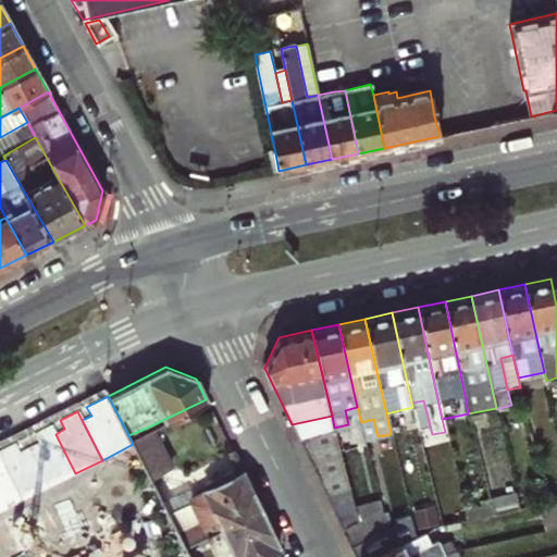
[(298,440),(335,431),(334,428),(332,416),(292,424),(298,440)]
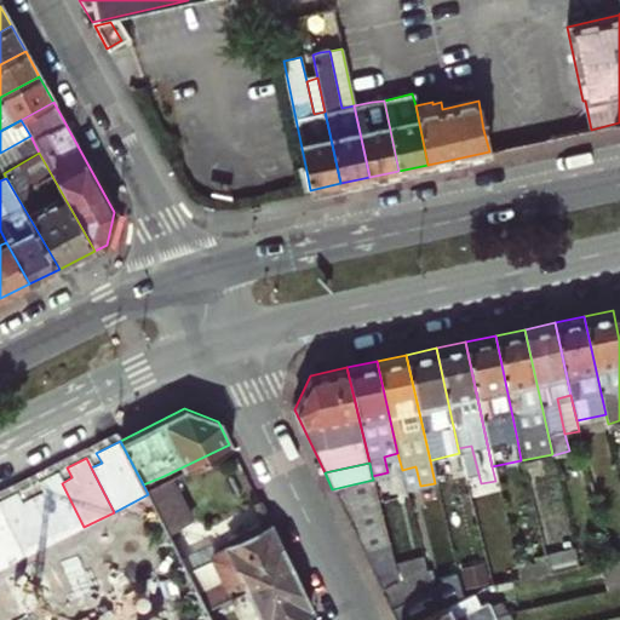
[(42,493),(32,498),(53,541),(84,527),(62,483),(57,472),(36,482),(42,493)]
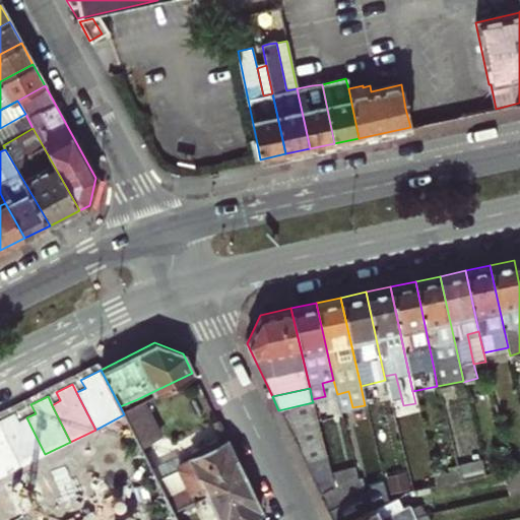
[(138,444),(155,436),(137,399),(120,406),(124,414),(138,444)]
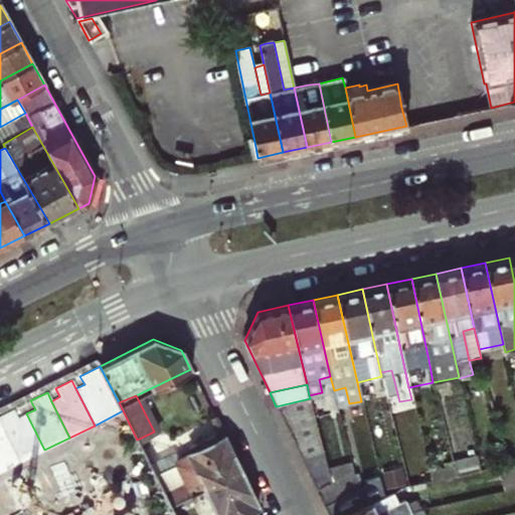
[(282,418),(313,410),(310,398),(276,406),(282,418)]
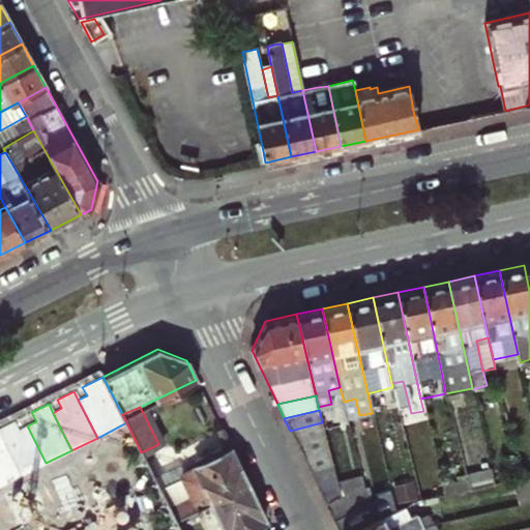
[(13,421),(0,428),(0,435),(20,475),(46,463),(27,425),(19,430),(13,421)]
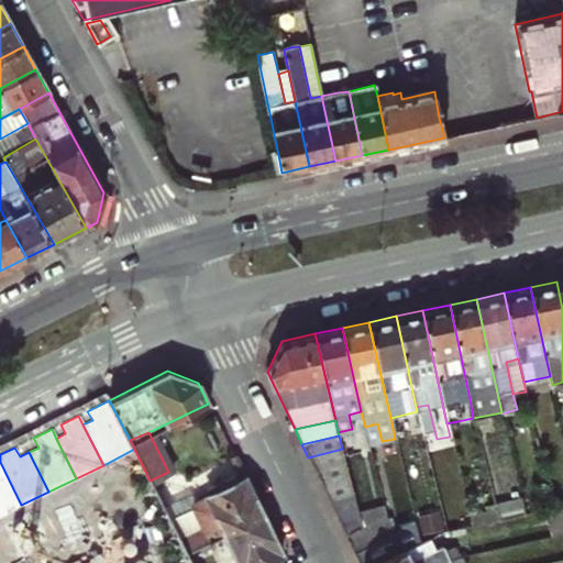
[(315,471),(344,456),(342,449),(308,457),(315,471)]
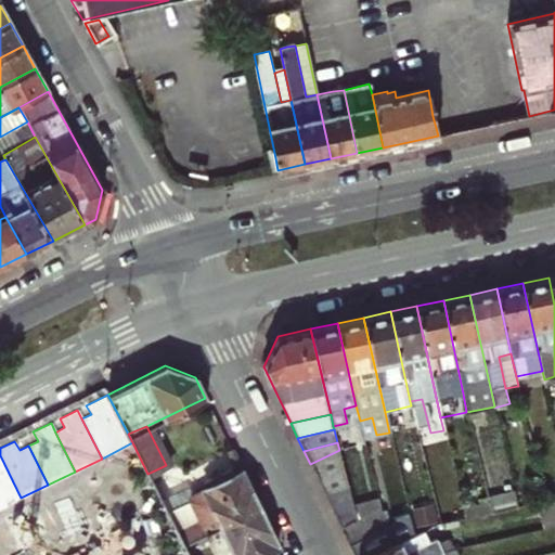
[(343,466),(339,450),(310,464),(318,479),(343,466)]
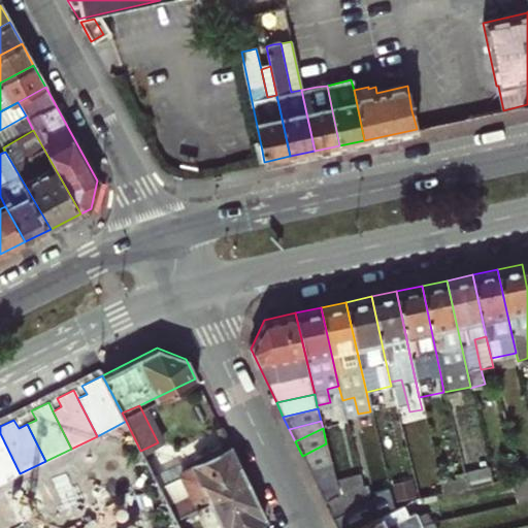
[(0,483),(20,473),(0,433),(0,483)]
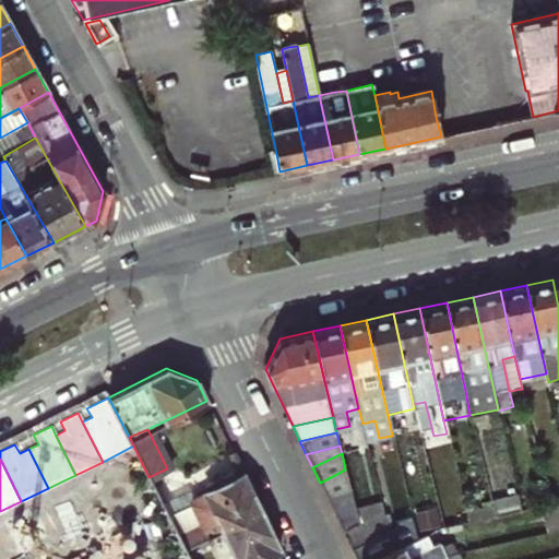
[(349,486),(345,470),(320,483),(326,497),(349,486)]
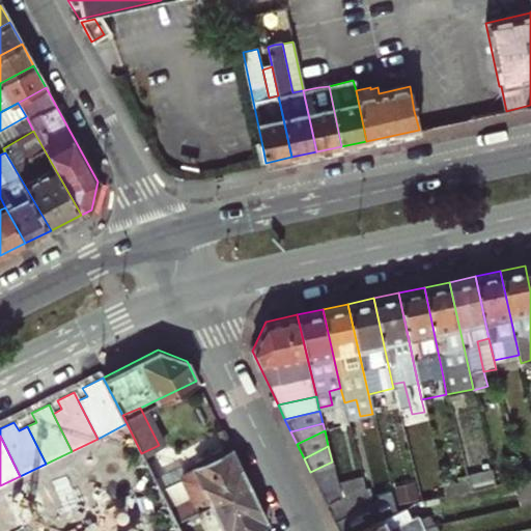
[(168,507),(175,522),(248,486),(230,450),(221,454),(219,450),(194,462),(196,467),(184,473),(180,478),(189,496),(168,507)]
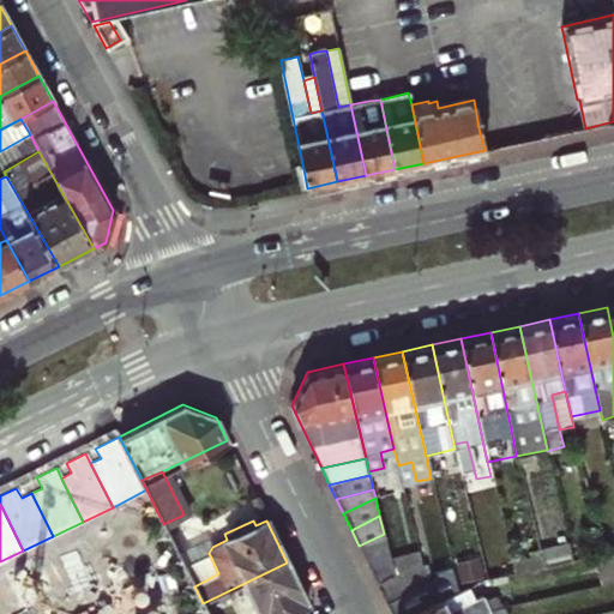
[(377,582),(393,573),(384,534),(359,546),(377,582)]
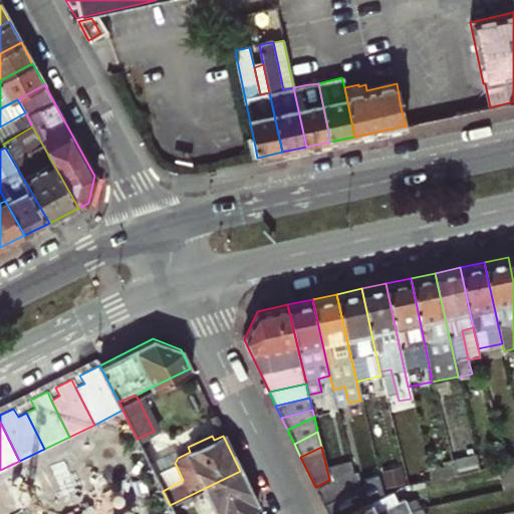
[(399,458),(405,486),(415,483),(413,473),(410,456),(399,458)]
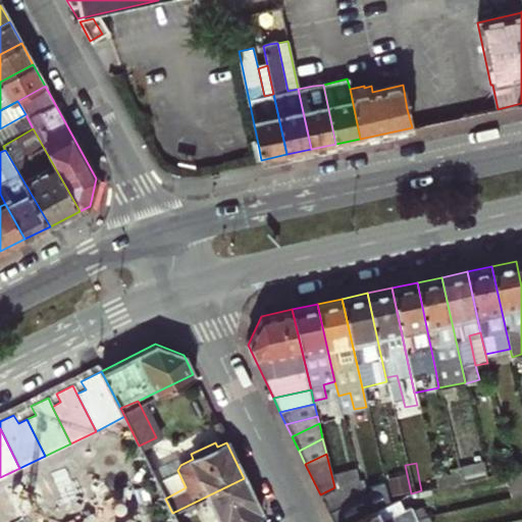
[(459,482),(485,477),(482,464),(456,469),(457,472),(459,482)]
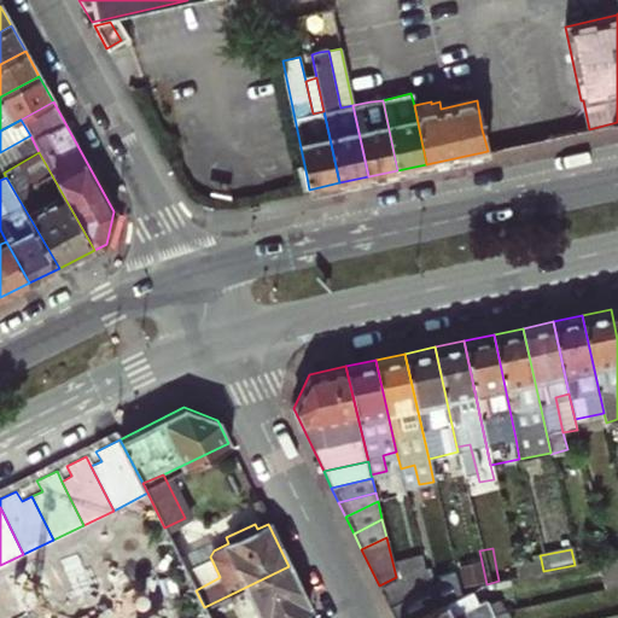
[(516,577),(543,571),(541,559),(512,565),(516,577)]
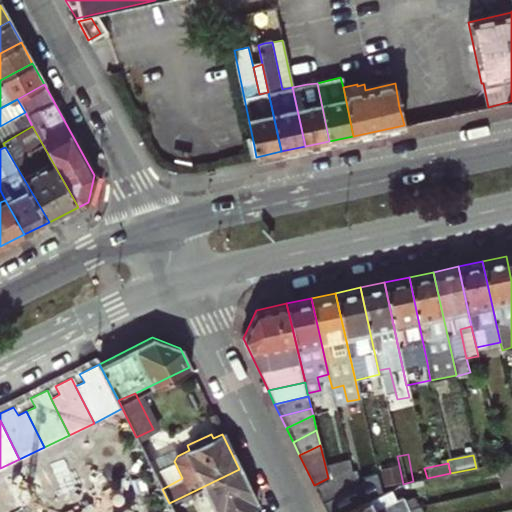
[(322,502),(355,485),(350,467),(328,478),(314,485),(322,502)]
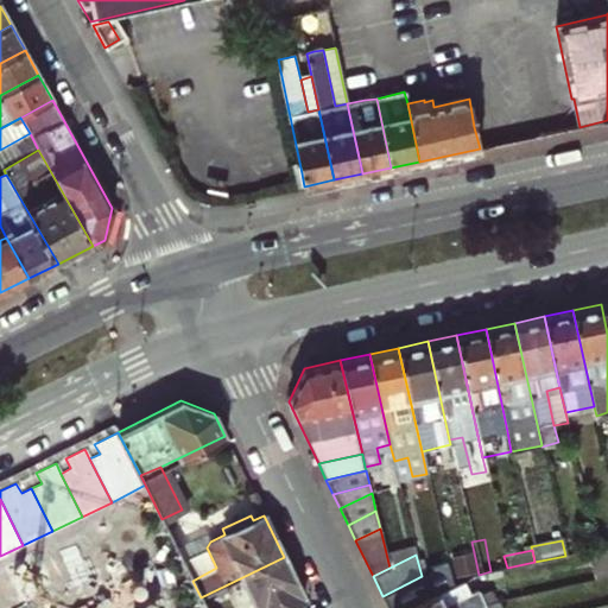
[(507,568),(504,556),(488,559),(491,571),(507,568)]
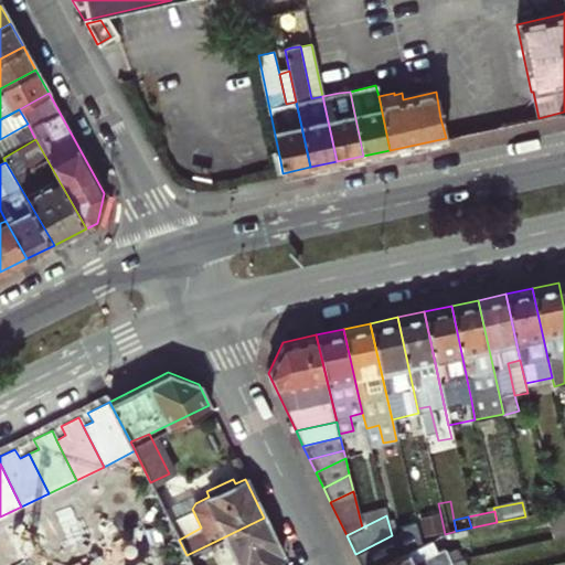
[(264,518),(187,555),(191,564),(195,564),(211,556),(214,564),(274,564),(272,561),(283,555),(264,518)]
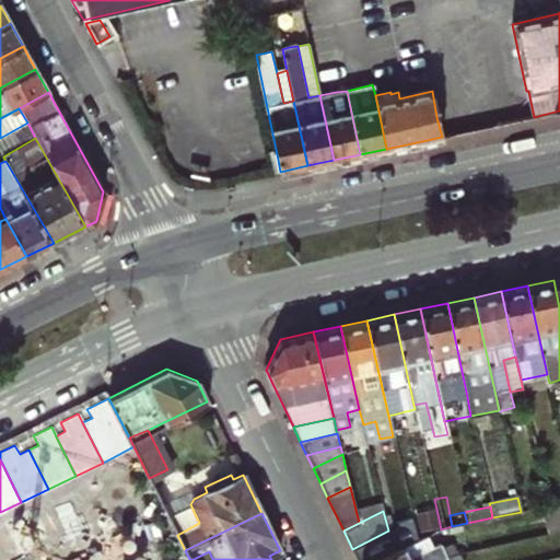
[(389,533),(388,531),(352,549),(357,559),(372,559),(417,539),(413,523),(398,531),(389,533)]
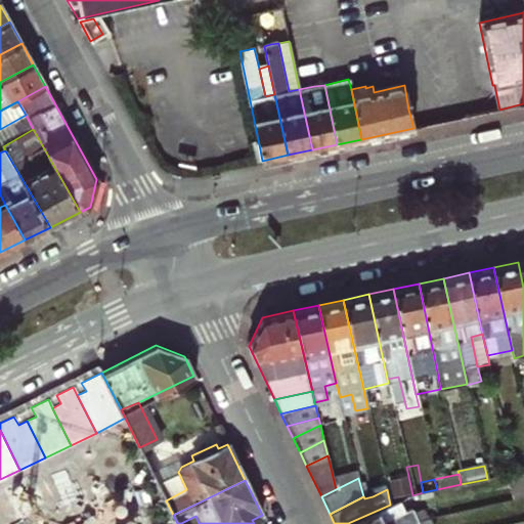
[(408,523),(417,520),(405,497),(390,505),(348,523),(408,523)]
